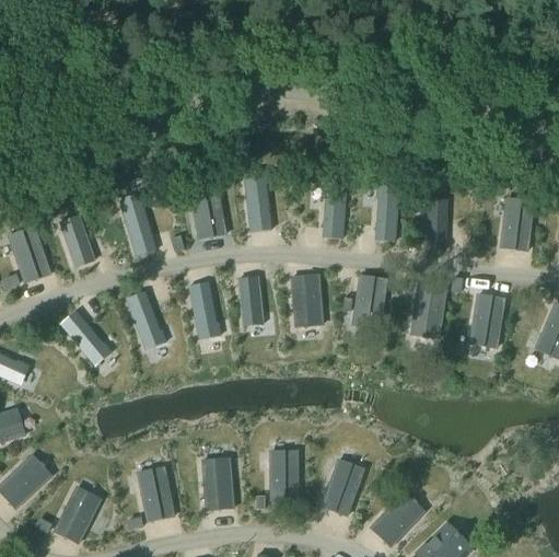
[(254,173),(245,174),(252,232),(270,230),(266,183),(267,183),(266,170),(253,172),(254,173)]
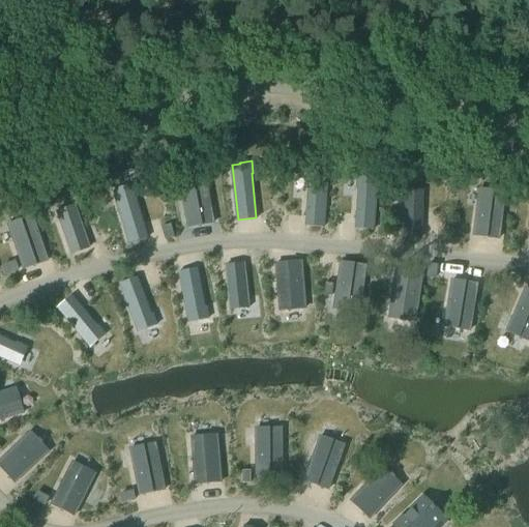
[(309,184),(305,225),(323,226),(327,175),(319,174),(319,173),(307,172),(306,184),(309,184)]
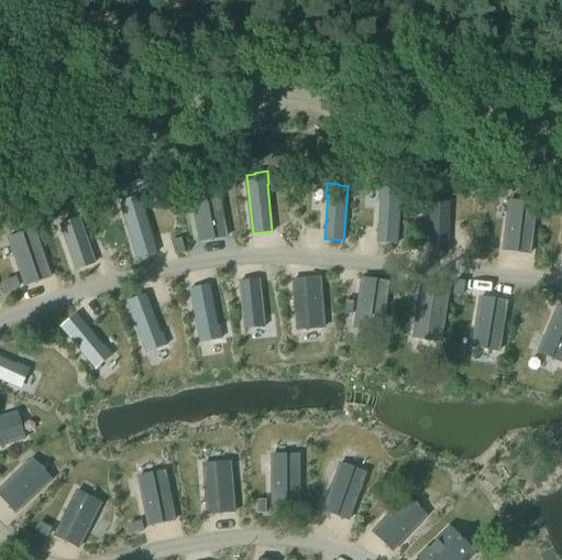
[(218,185),(191,190),(200,240),(227,234),(218,185)]
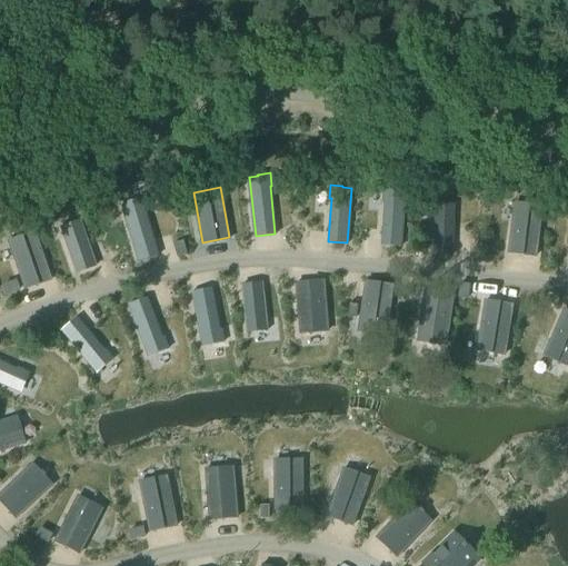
[(385,201),(381,244),(401,245),(405,190),(396,190),(396,188),(384,188),(382,201),(385,201)]
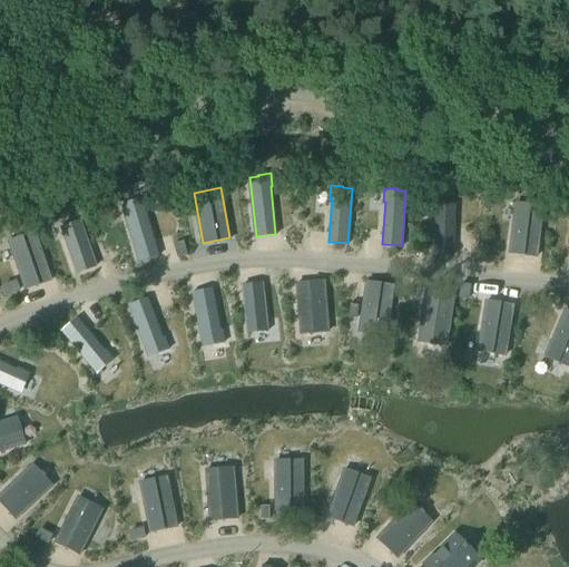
[(130,202),(121,204),(139,261),(158,255),(145,209),(146,209),(141,196),(130,199),(130,202)]
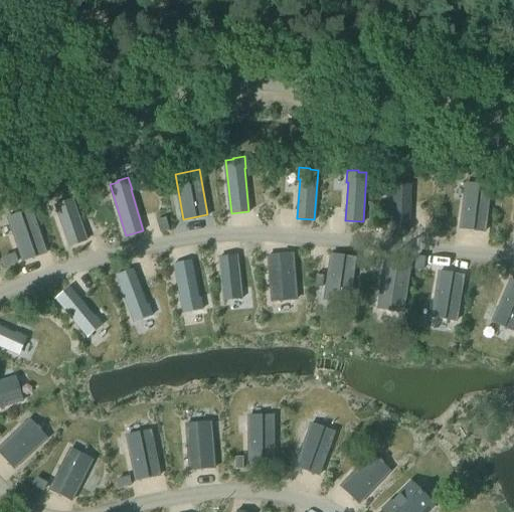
[(465,181),(460,227),(485,230),(490,184),(465,181)]
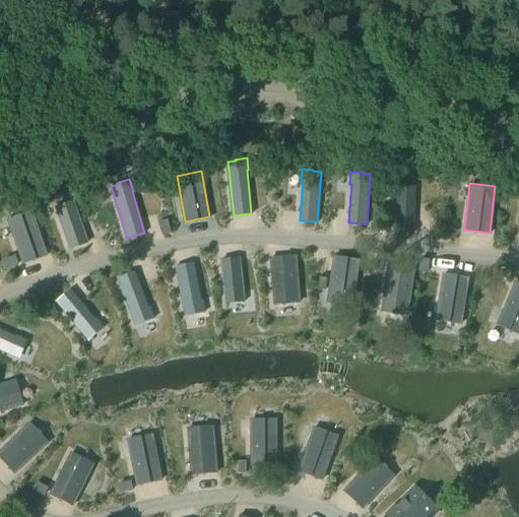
[(398,184),(396,231),(413,232),(415,185),(398,184)]
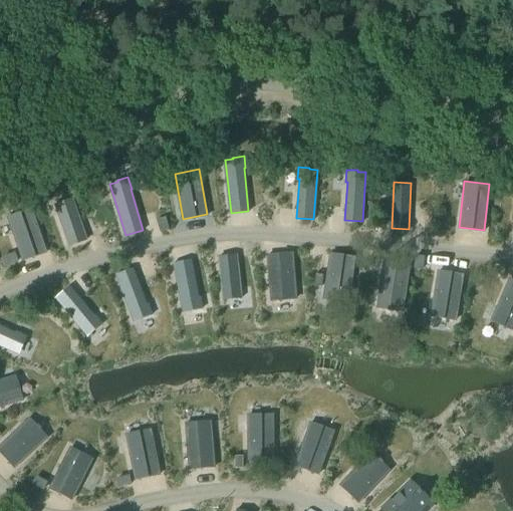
[(71,197),(55,203),(69,244),(85,239),(71,197)]
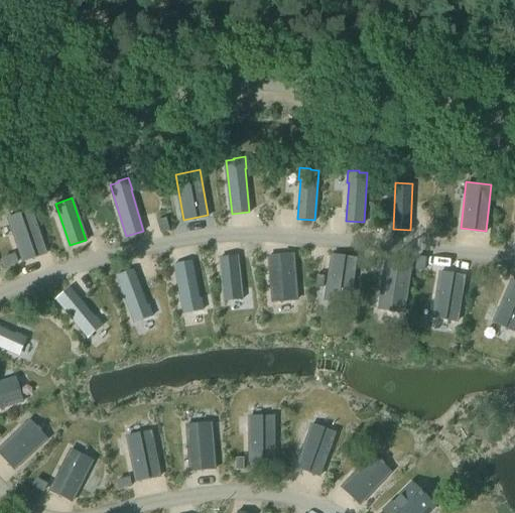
[(31,209),(7,217),(23,260),(46,252),(31,209)]
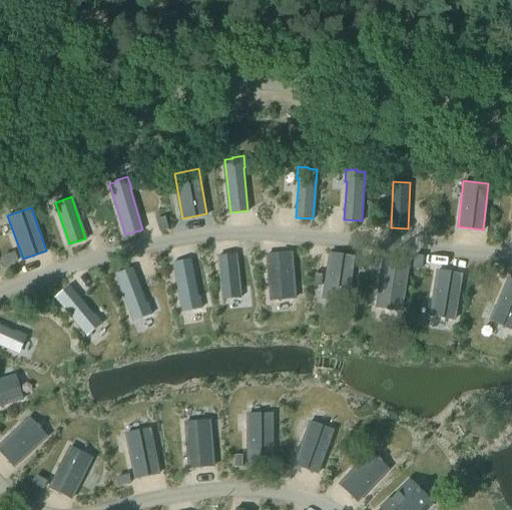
[(165,215),(157,217),(160,229),(168,227),(165,215)]
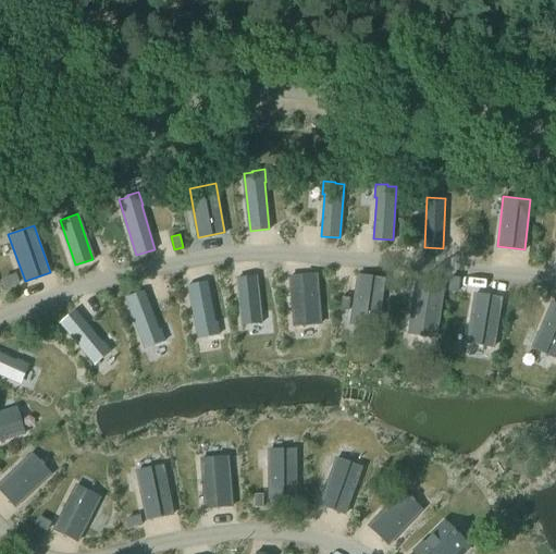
[(15,272),(3,277),(7,285),(19,282),(15,272)]
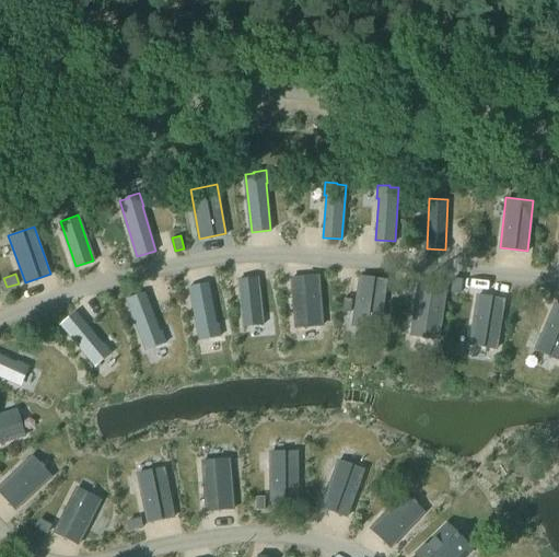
[(317,274),(290,276),(295,326),(322,324),(317,274)]
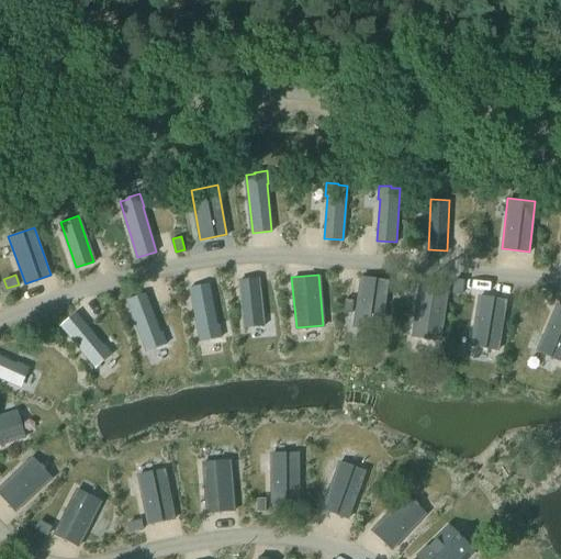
[(360,275),(352,324),(379,328),(386,278),(360,275)]
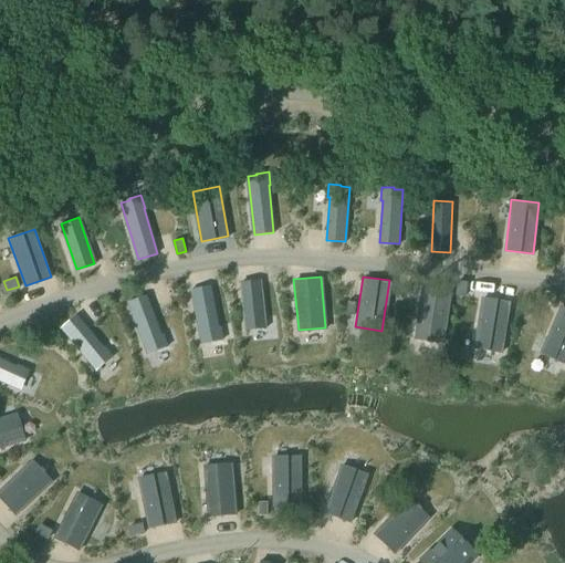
[(260,278),(240,280),(246,329),(265,326),(260,278)]
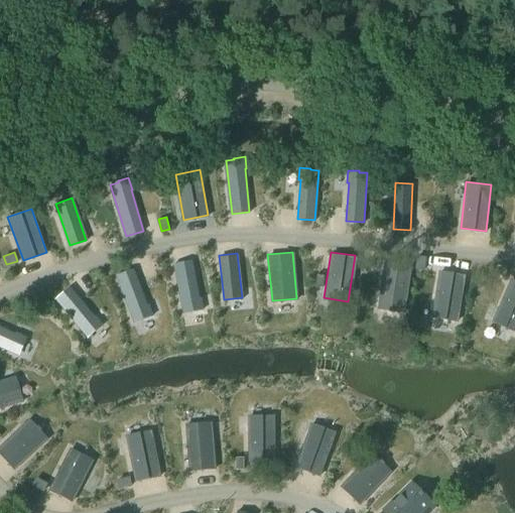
[(415,255),(414,267),(422,268),(423,256),(415,255)]
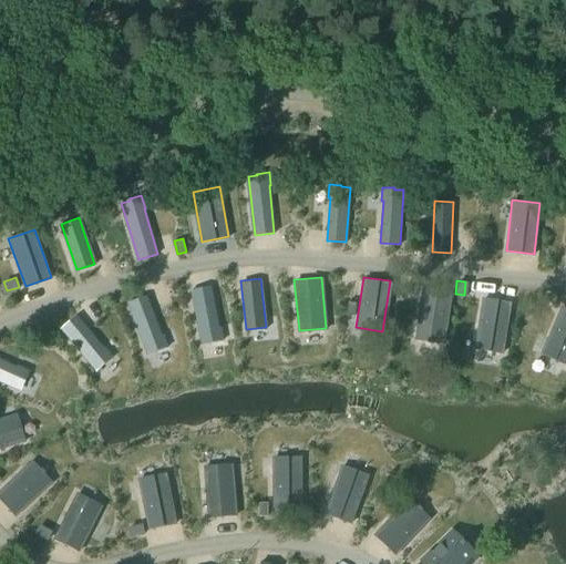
[(211,285),(191,289),(202,342),(211,340),(211,342),(223,339),(220,327),(218,327),(211,285)]
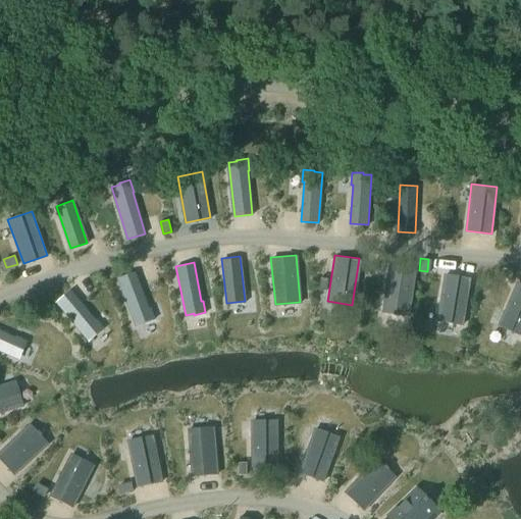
[(389,264),(383,311),(394,312),(393,314),(398,315),(398,313),(408,314),(415,268),(389,264)]
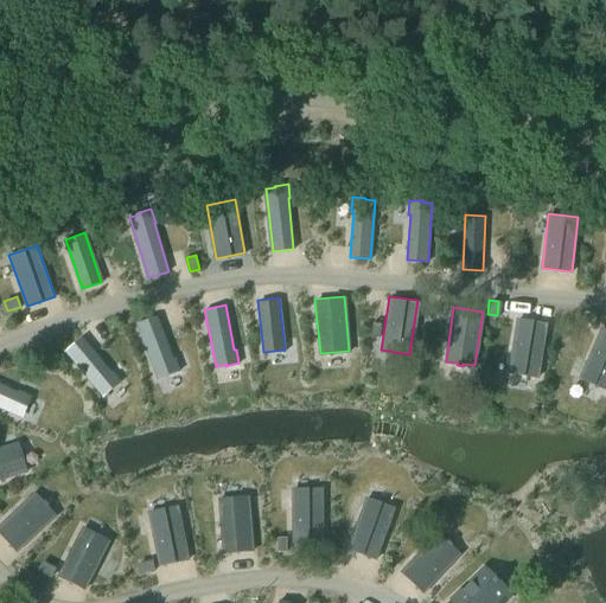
[(580,309),(580,320),(594,321),(595,310),(580,309)]
